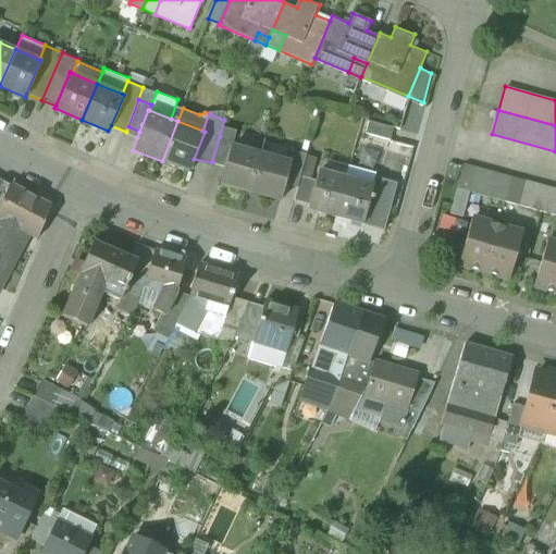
[(367,132),(391,138),(394,126),(370,120),(367,132)]
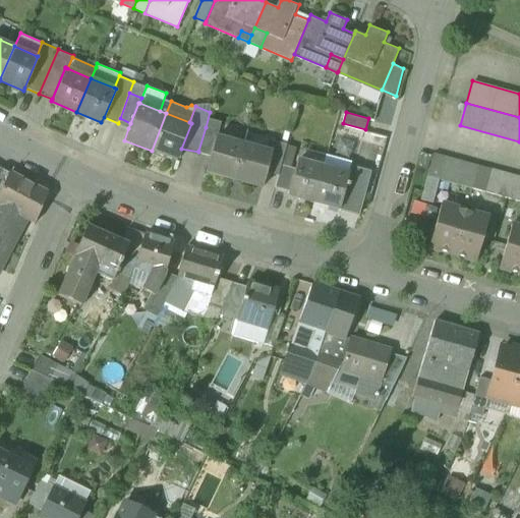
[(189,122),(166,113),(152,151),(176,161),(181,149),(191,123),(189,122)]
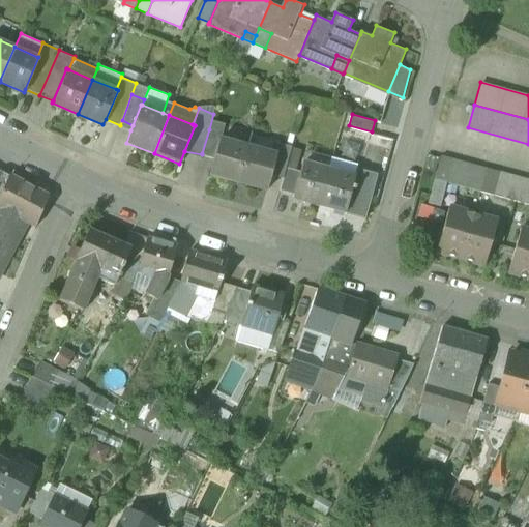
[(122,120),(120,125),(130,130),(133,125),(122,120)]
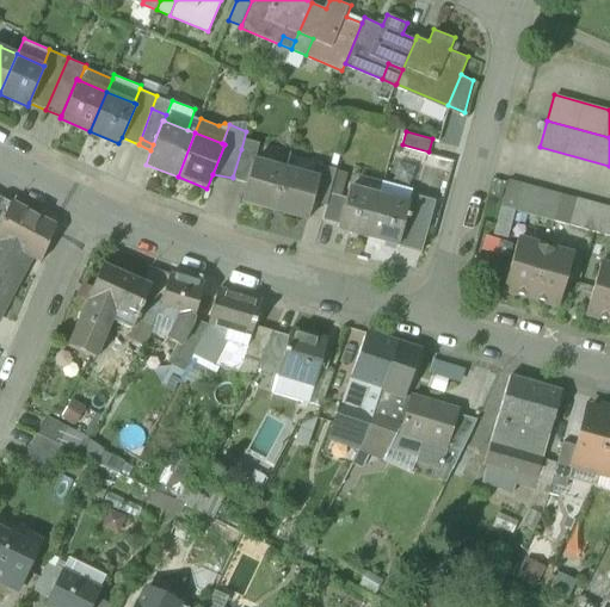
[(257,154),(241,149),(233,177),(248,180),(254,160),(257,154)]
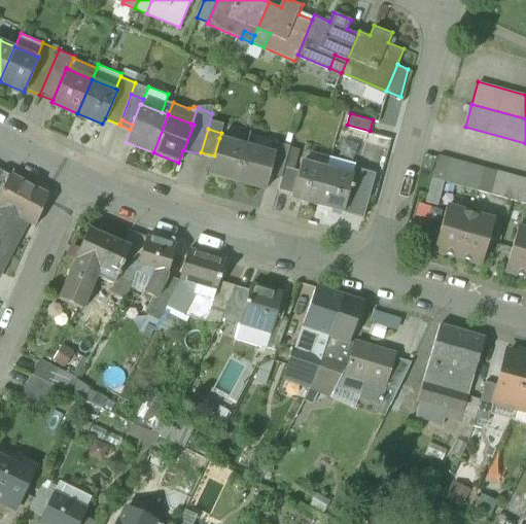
[(210,172),(237,180),(246,145),(219,138),(214,155),(210,172)]
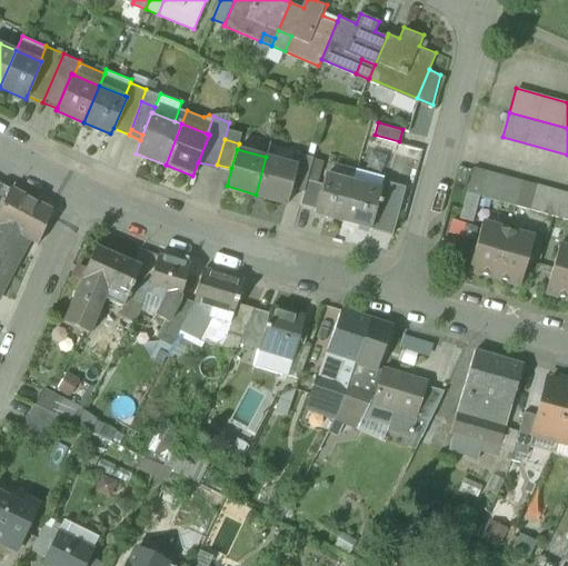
[(292,187),(305,190),(308,178),(314,157),(299,152),(296,166),(298,166),(292,187)]
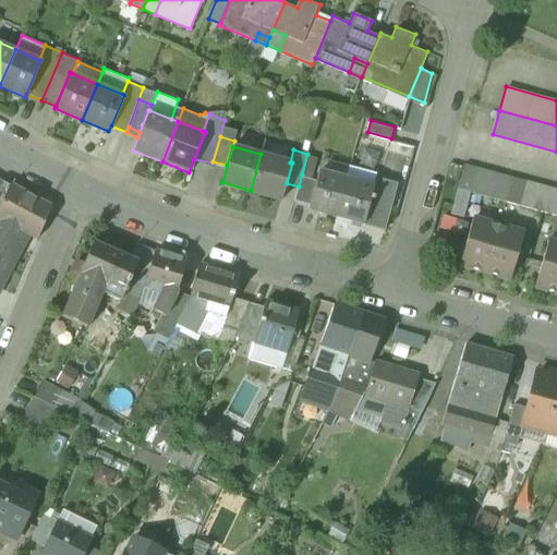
[(290,163),(261,154),(251,191),(282,198),(287,183),(292,163),(290,163)]
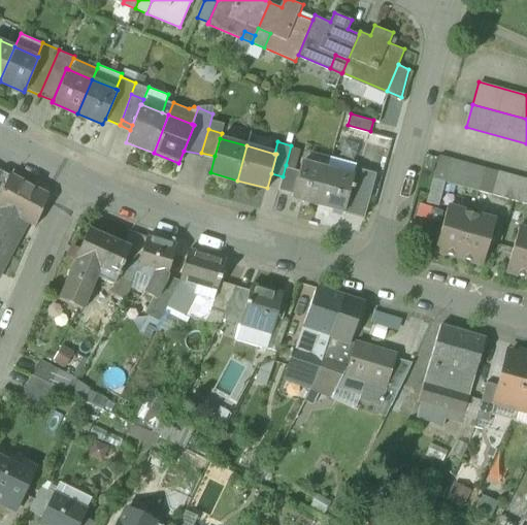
[(331,157),(332,156),(306,149),(303,161),(328,168),(331,157)]
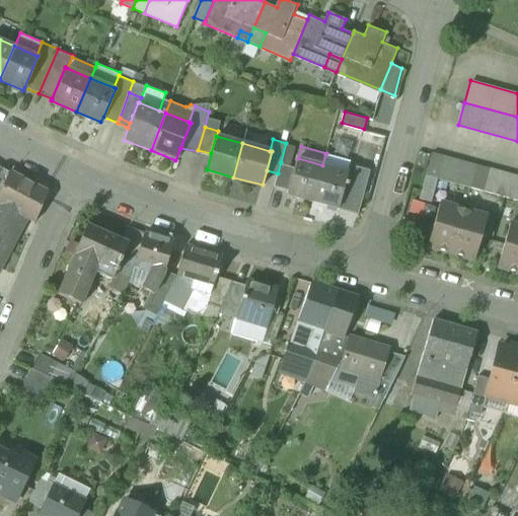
[(517,174),(433,151),(427,173),(438,176),(517,199),(517,174)]
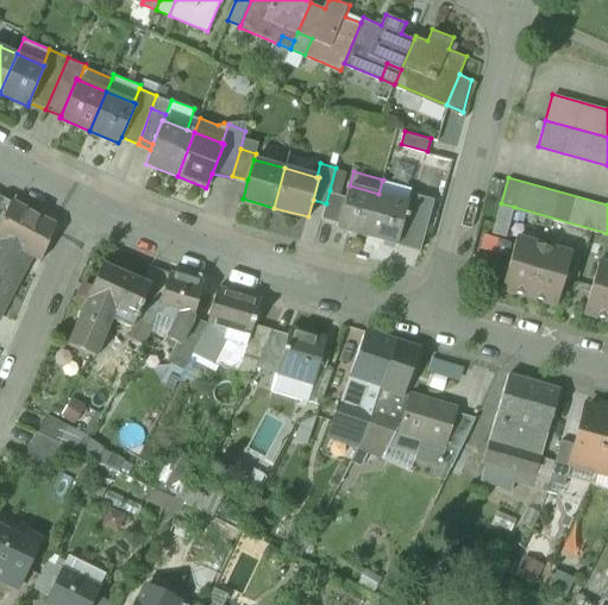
[(382,181),(378,194),(408,201),(411,193),(412,188),(383,180),(382,181)]
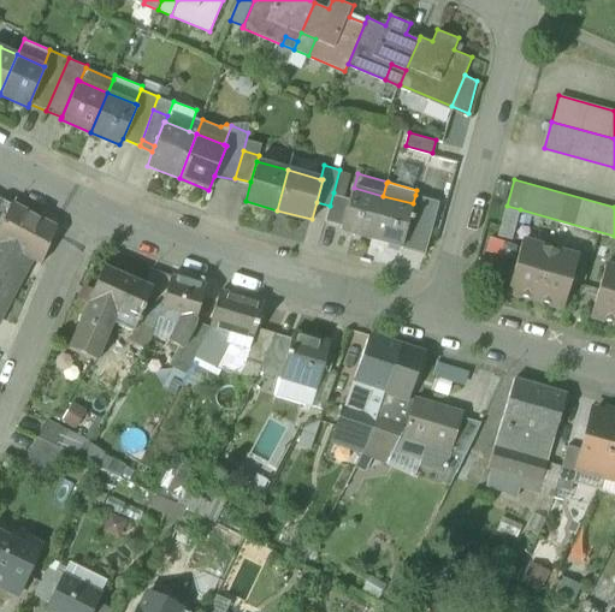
[(342,230),(372,238),(383,196),(354,188),(353,188),(350,196),(342,225),(342,230)]
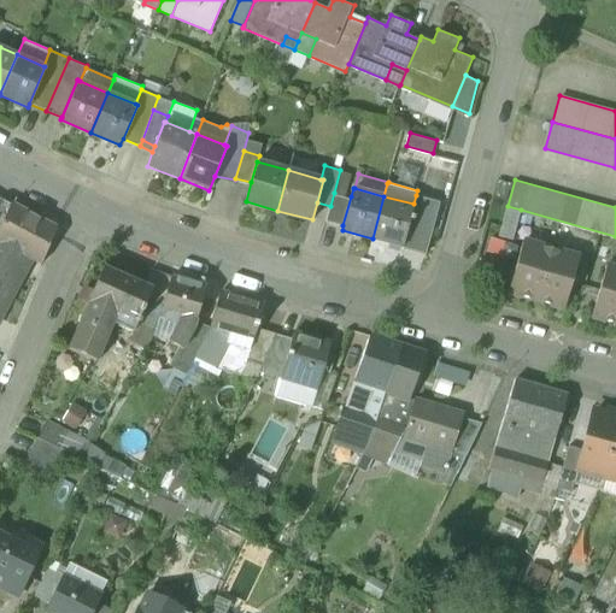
[(351,196),(334,193),(330,206),(326,222),(342,225),(351,196)]
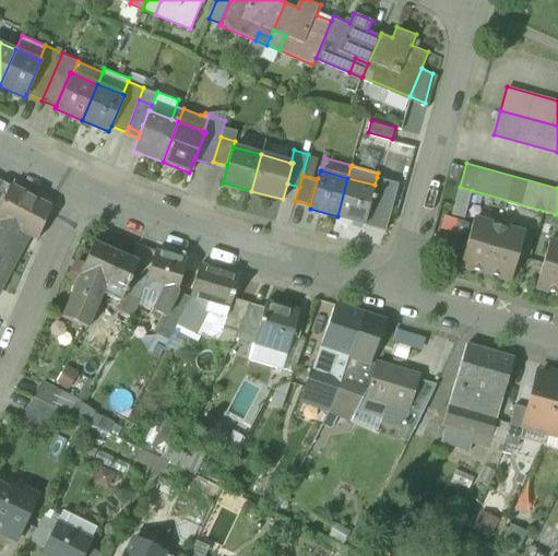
[(367,215),(388,221),(399,182),(377,177),(375,185),(367,215)]
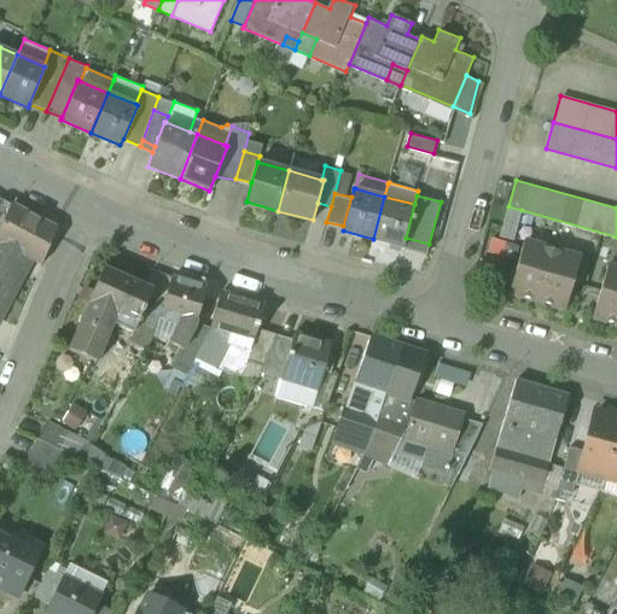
[(414,204),(384,197),(373,239),(403,246),(406,238),(414,204)]
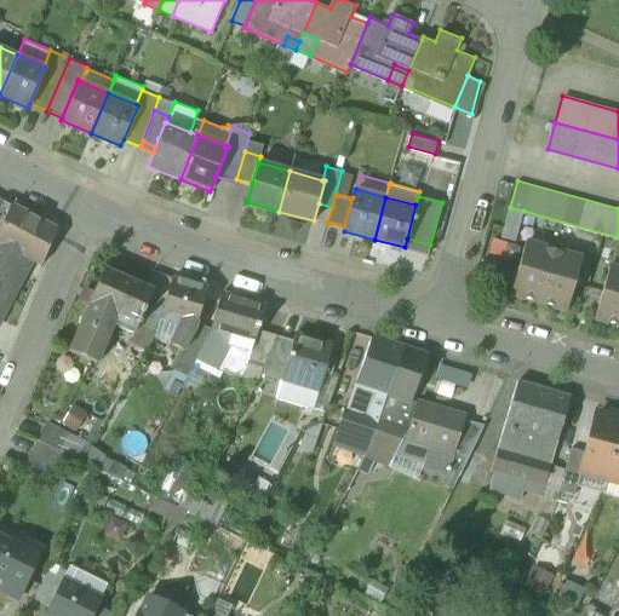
[(12,205),(0,199),(0,225),(1,226),(12,205)]
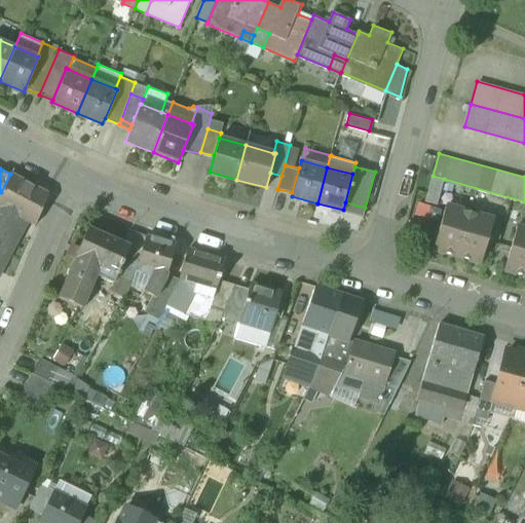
[(0,270),(20,234),(7,227),(14,213),(27,220),(35,224),(48,194),(10,174),(1,192),(0,193),(0,270)]
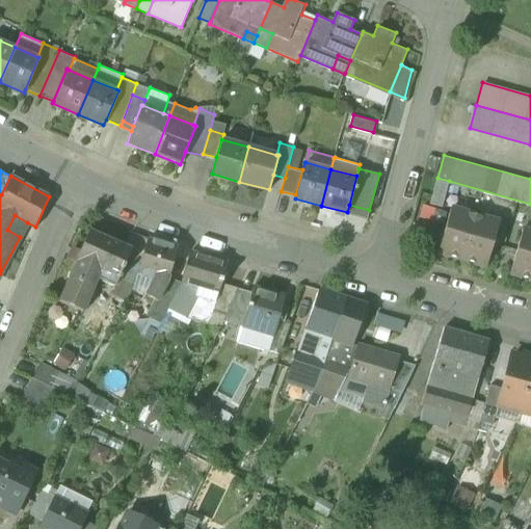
[(430,202),(443,206),(443,204),(449,181),(437,178),(430,202)]
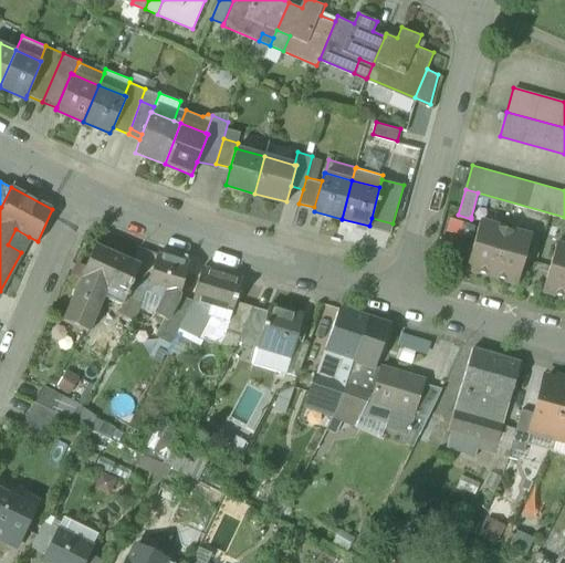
[(372,218),(369,226),(390,232),(393,223),(372,218)]
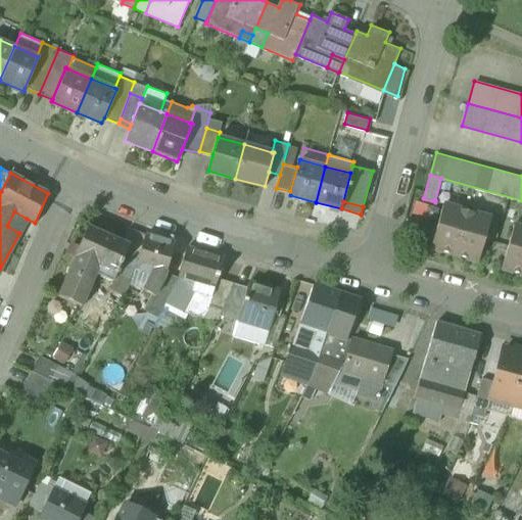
[(431,246),(456,253),(468,209),(444,203),(431,246)]
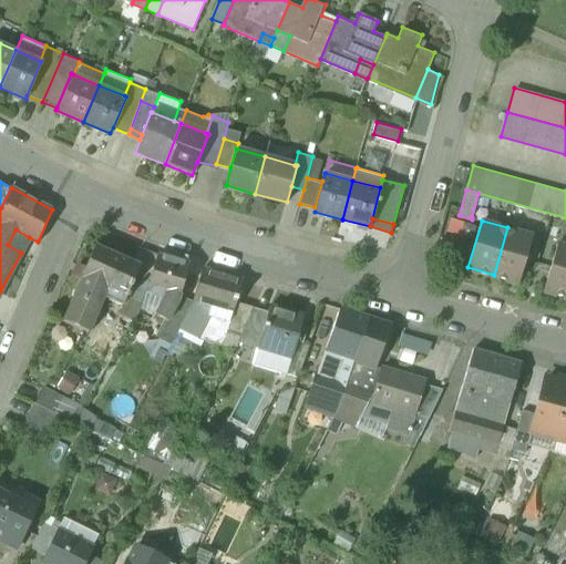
[(533,235),(507,227),(494,275),(520,283),(533,235)]
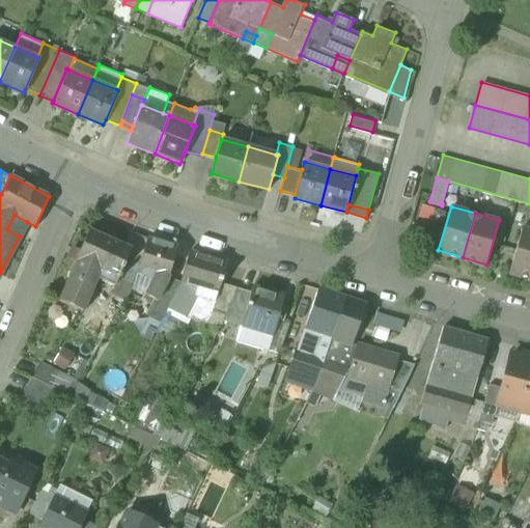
[(7,229),(20,237),(27,222),(15,215),(7,229)]
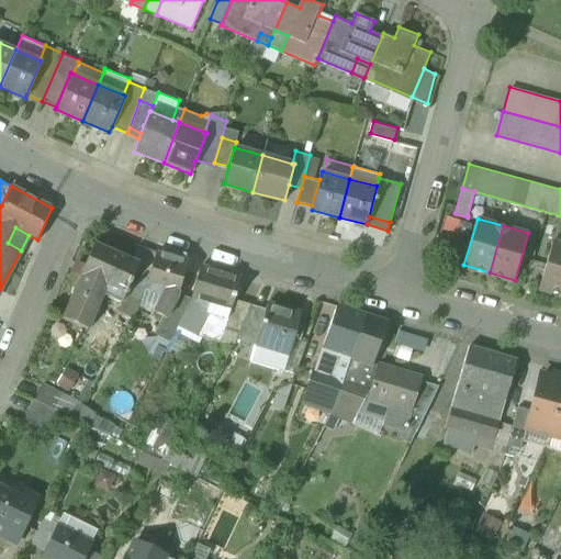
[(540,287),(560,293),(560,243),(553,241),(540,287)]
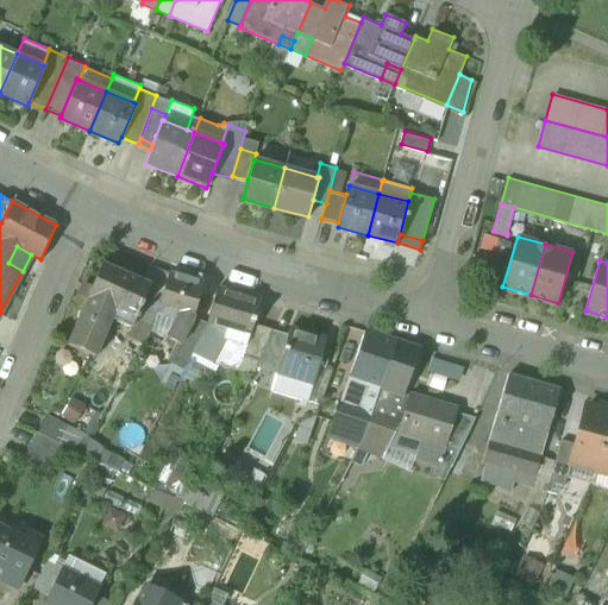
[(68,344),(95,355),(113,320),(119,307),(138,315),(145,297),(146,296),(145,296),(151,284),(102,263),(89,292),(91,292),(68,344)]
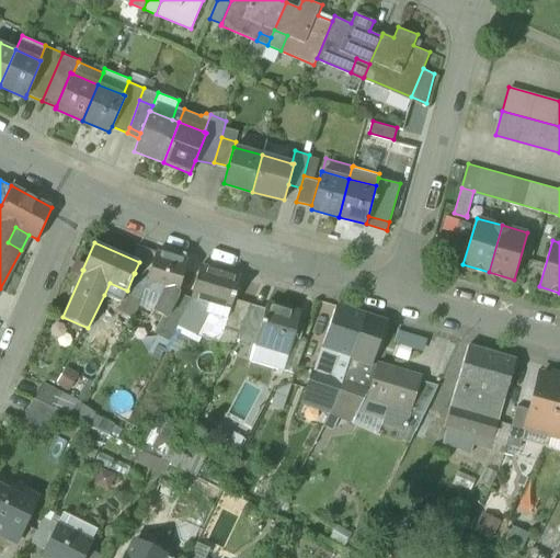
[(145,288),(164,294),(176,297),(179,292),(187,260),(156,250),(148,280),(145,288)]
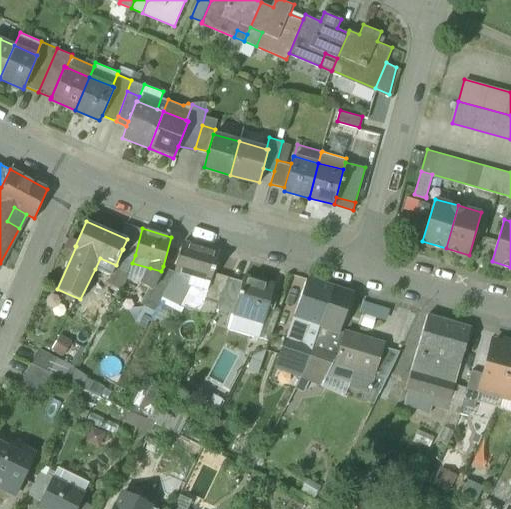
[(183,241),(174,272),(192,277),(210,282),(213,271),(219,251),(183,241)]
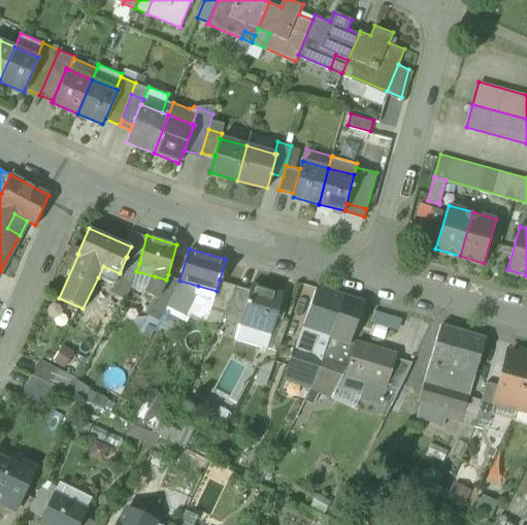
[(120,273),(133,283),(136,271),(139,263),(126,258),(120,273)]
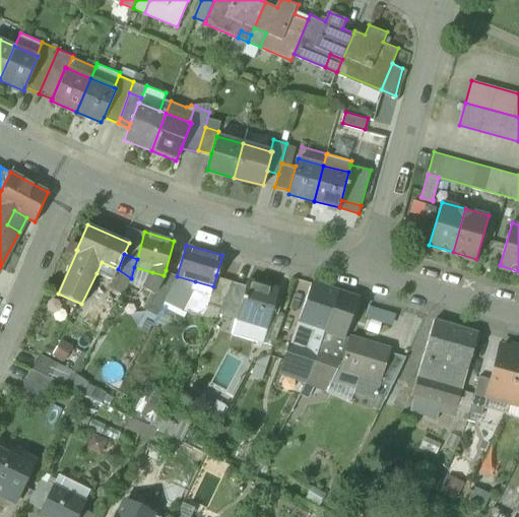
[(113,280),(118,269),(102,262),(96,273),(113,280)]
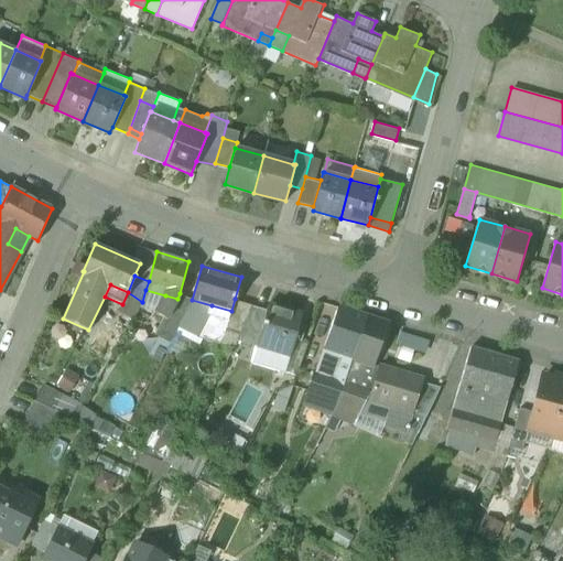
[(142,302),(141,306),(158,310),(165,295),(145,290),(142,302)]
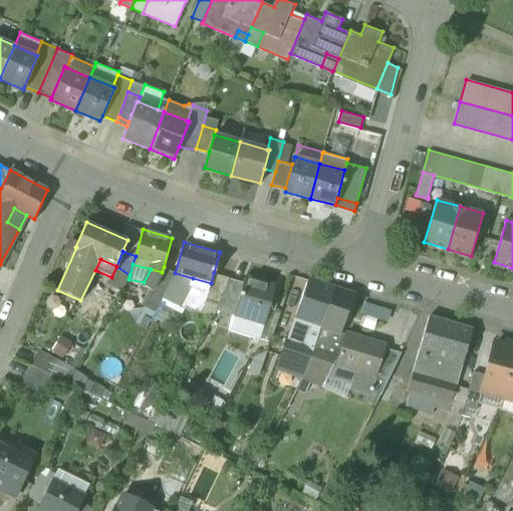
[(130,275),(116,266),(111,277),(108,283),(122,290),(129,279),(130,275)]
